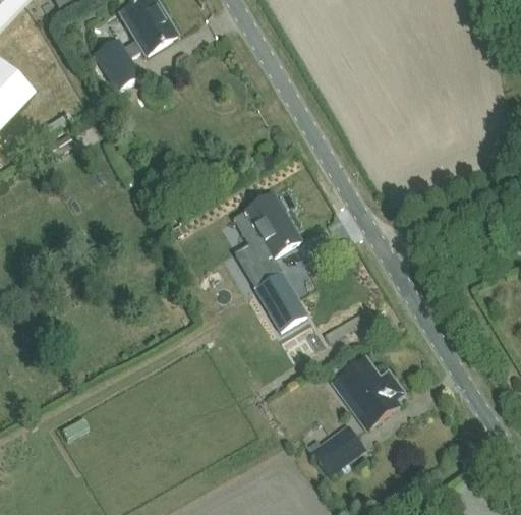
[(0,0),(0,29),(26,0),(0,0)]
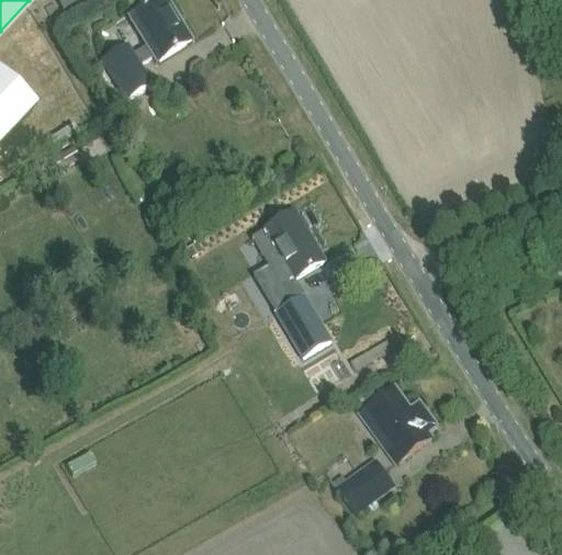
[(144,0),(145,2),(128,12),(146,42),(133,49),(127,41),(101,56),(126,98),(153,81),(141,61),(154,53),(157,58),(191,37),(181,20),(179,21),(166,0),(144,0)]
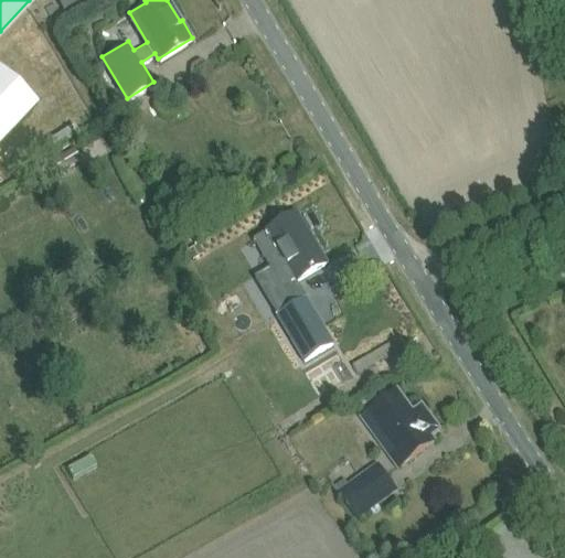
[(0,65),(0,139),(36,102),(0,65)]
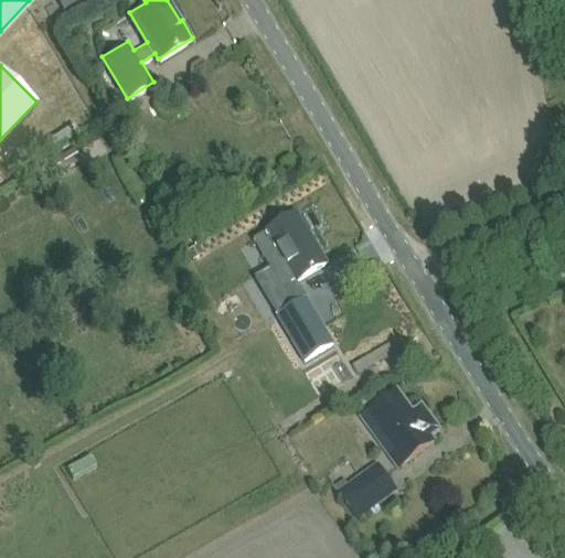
[(60,168),(81,156),(73,142),(53,156),(60,168)]
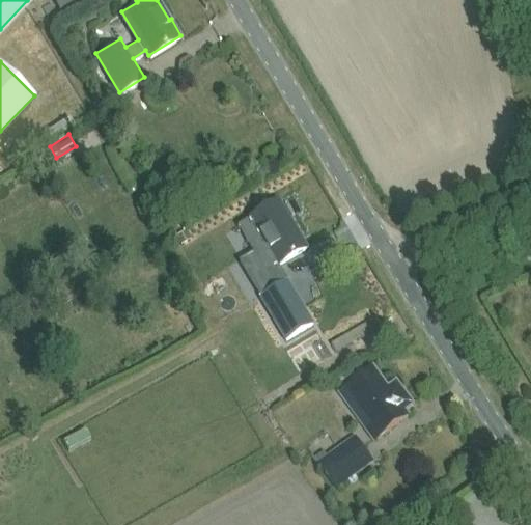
[(278,197),(260,208),(238,221),(253,248),(264,265),(276,258),(277,261),(306,244),(278,197)]
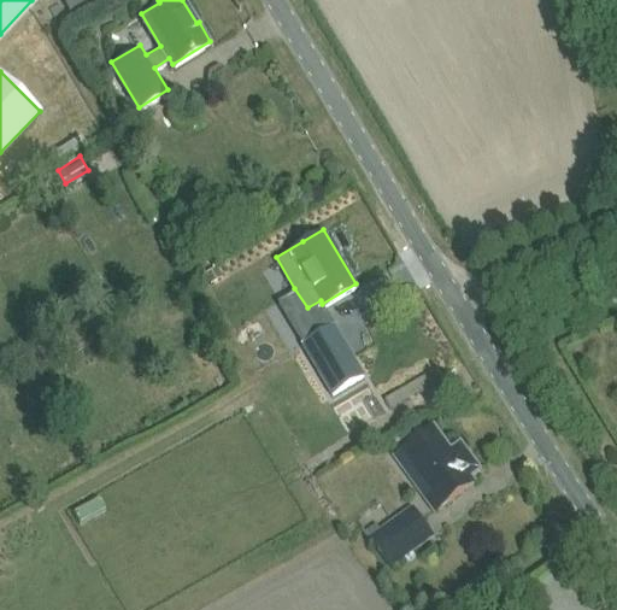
[(216,265),(205,271),(210,280),(221,274),(216,265)]
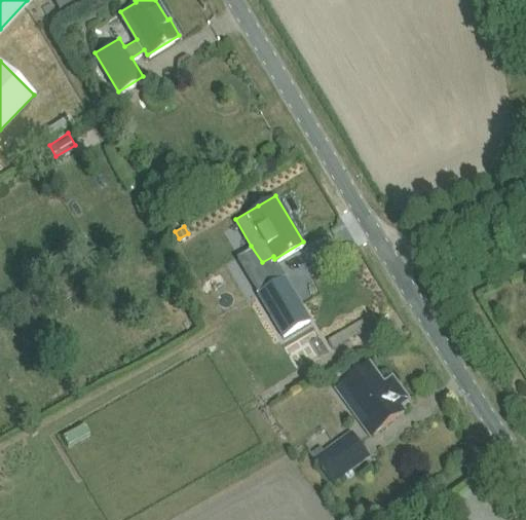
[(284,274),(258,291),(284,333),(309,317),(284,274)]
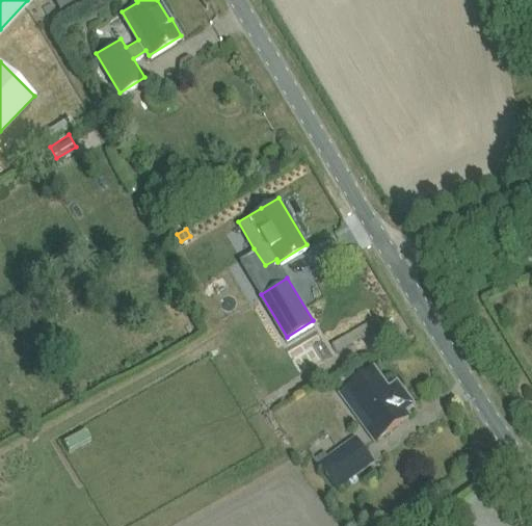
[(376,436),(392,424),(408,413),(405,408),(414,401),(397,379),(387,387),(380,379),(382,377),(374,365),(357,377),(347,385),(371,418),(367,421),(376,436)]
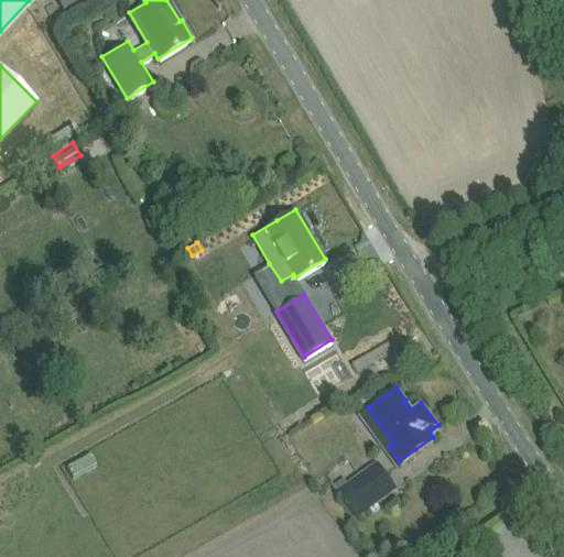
[(377,459),(373,461),(368,455),(333,481),(337,488),(356,513),(394,484),(377,459)]
